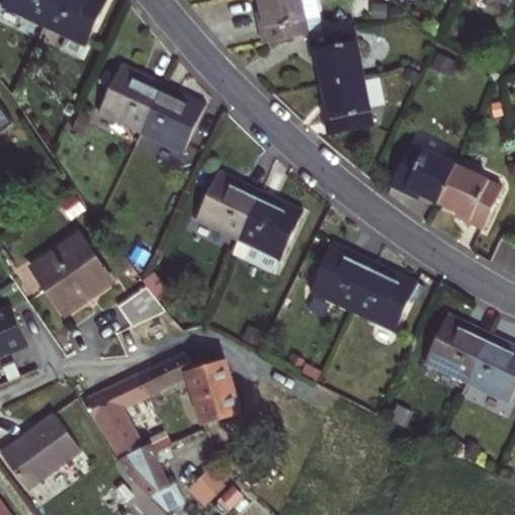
[(1,0),(43,20),(53,0),(1,0)]
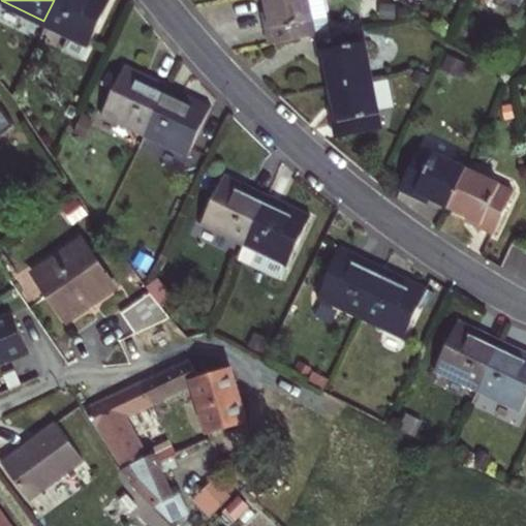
[(54,0),(43,21),(67,33),(60,47),(76,55),(84,41),(103,0),(54,0)]
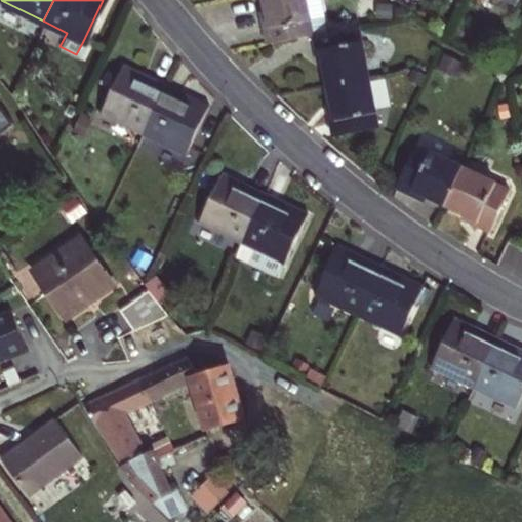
[(263,19),(268,46),(314,36),(307,0),(265,0),(268,17),(263,19)]
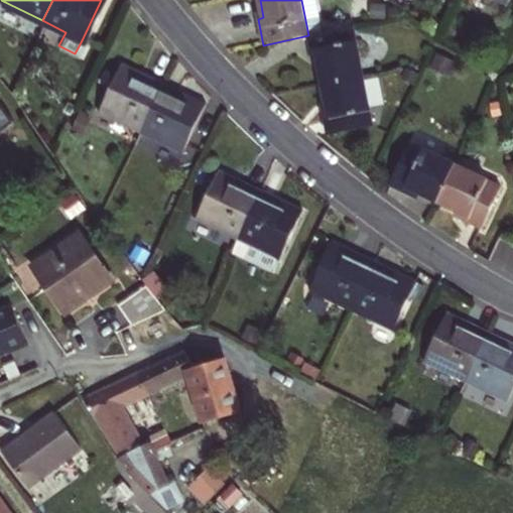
[(318,58),(324,84),(363,77),(354,26),(308,35),(312,58),(318,58)]
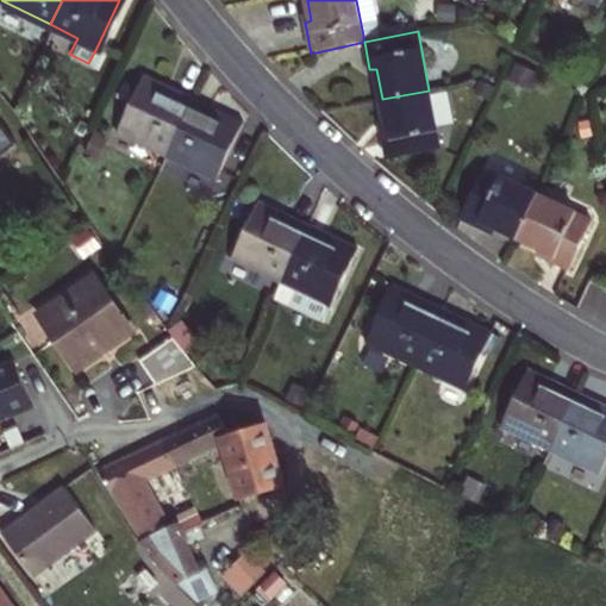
[(147,75),(118,130),(166,152),(193,98),(147,75)]
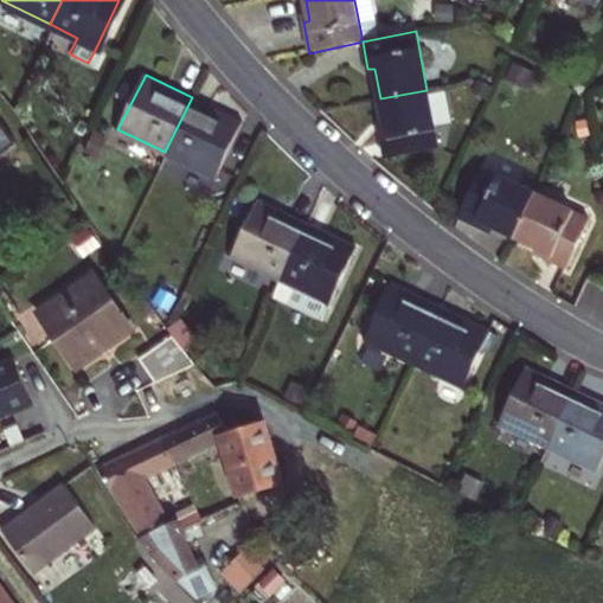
[(380,98),(387,130),(378,133),(384,160),(437,151),(427,90),(380,98)]
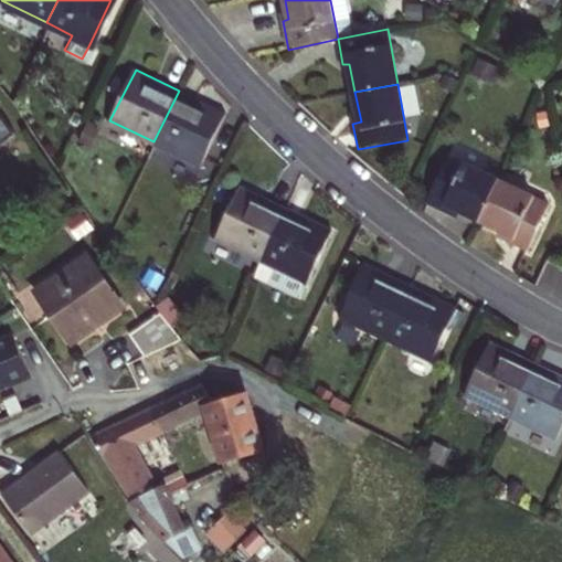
[(179,91),(154,141),(199,163),(224,112),(179,91)]
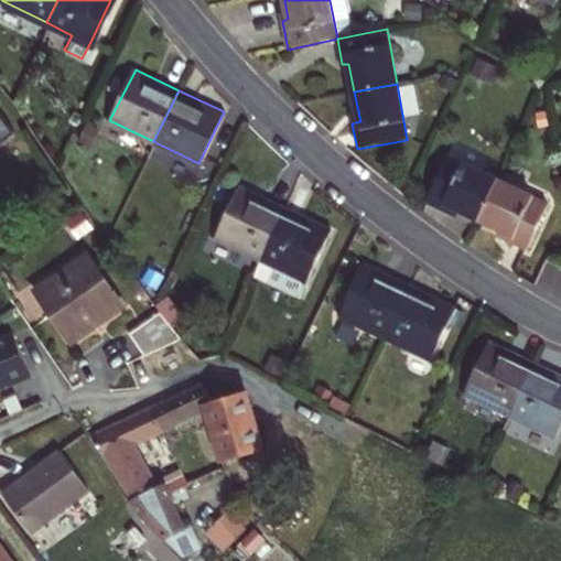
[(496,180),(448,155),(425,203),(449,215),(452,207),(477,219),(496,180)]
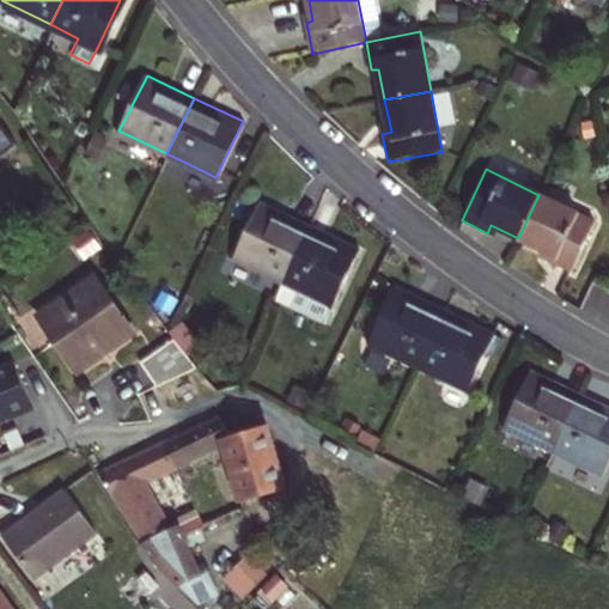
[(539,195),(518,238),(547,253),(544,260),(570,272),(594,221),(539,195)]
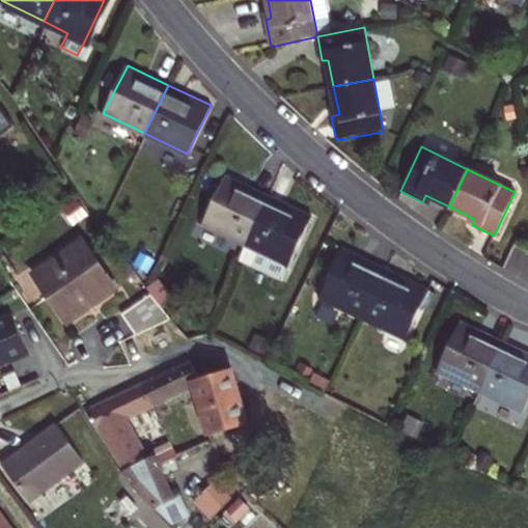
[(225,176),(201,224),(242,244),(266,196),(225,176)]
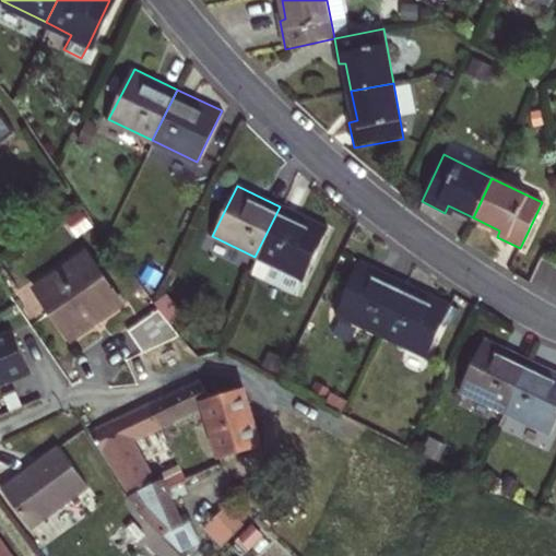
[(290,294),(294,292),(326,228),(280,206),(255,257),(269,264),(261,280),(290,294)]
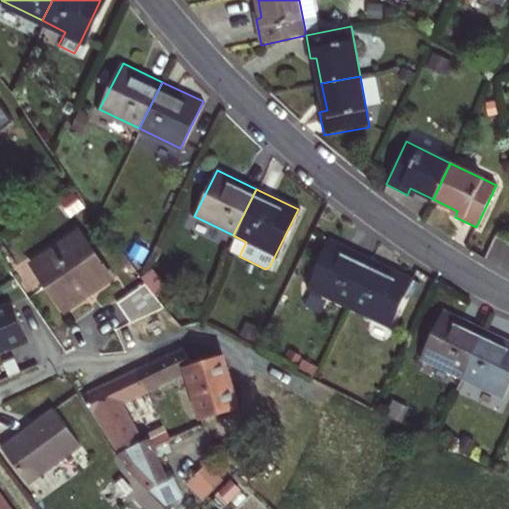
[(233,235),(227,250),(239,256),(246,242),(233,235)]
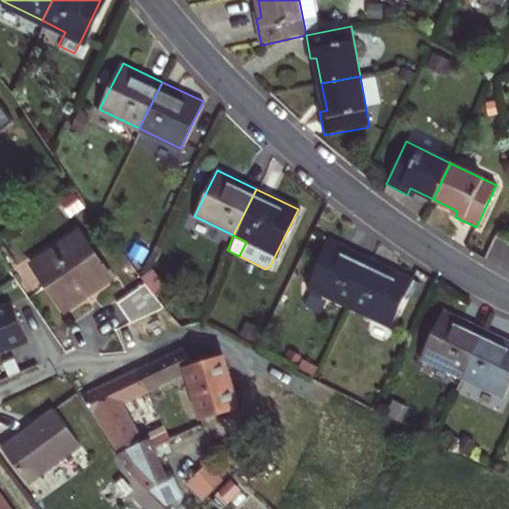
[(76,236),(29,269),(63,317),(111,284),(76,236)]
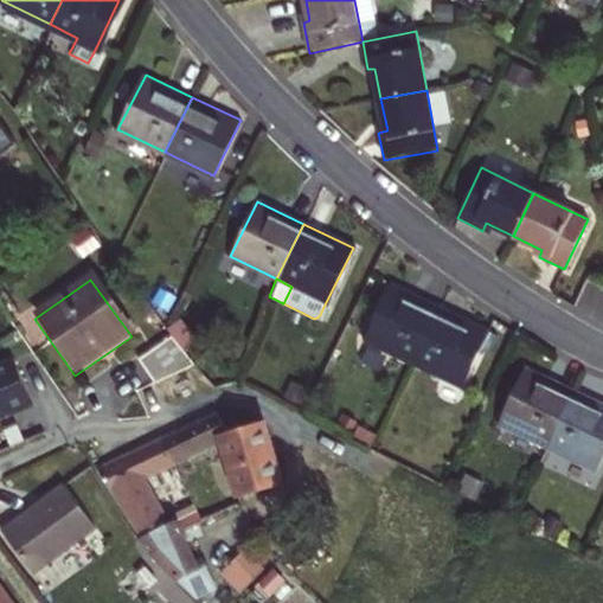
[(366,338),(412,359),(438,307),(392,286),(366,338)]
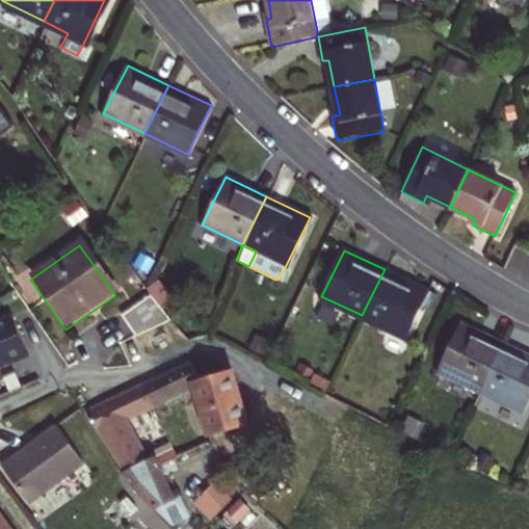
[(385,269),(362,315),(404,335),(426,289),(385,269)]
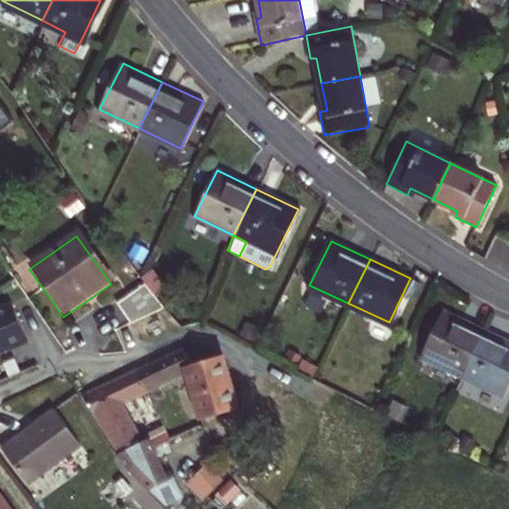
[(141,291),(111,306),(121,327),(156,309),(141,291)]
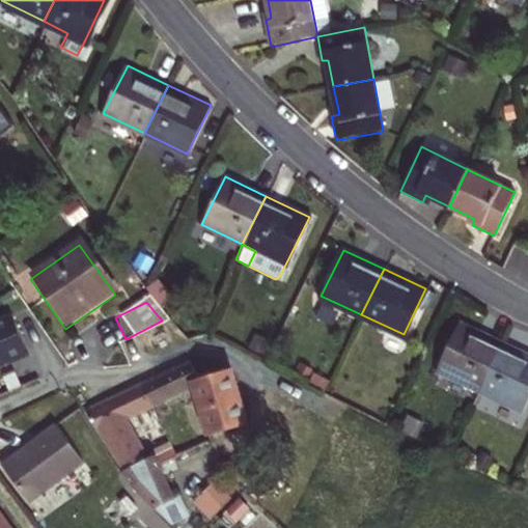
[(0,374),(29,361),(9,322),(0,327),(0,374)]
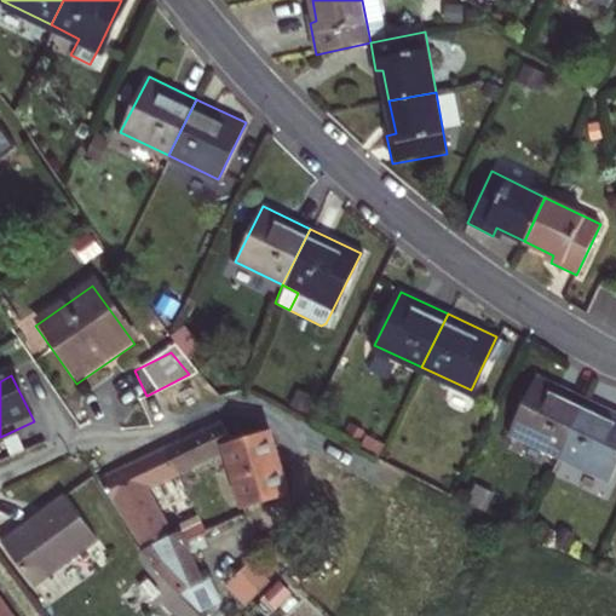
[(540,375),(511,430),(558,453),(585,398),(540,375)]
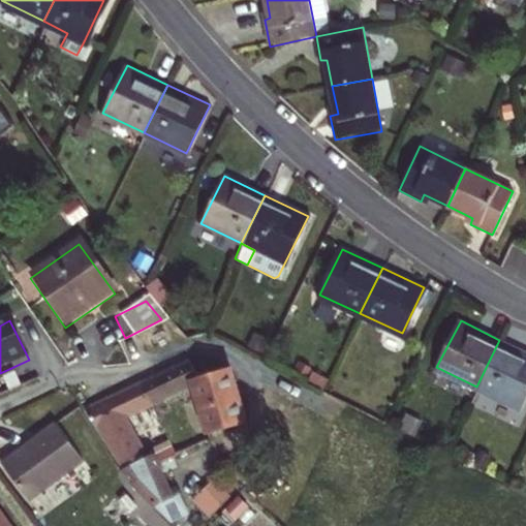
[(525,352),(499,340),(476,387),(470,400),(511,420),(517,406),(518,407),(525,390),(525,352)]
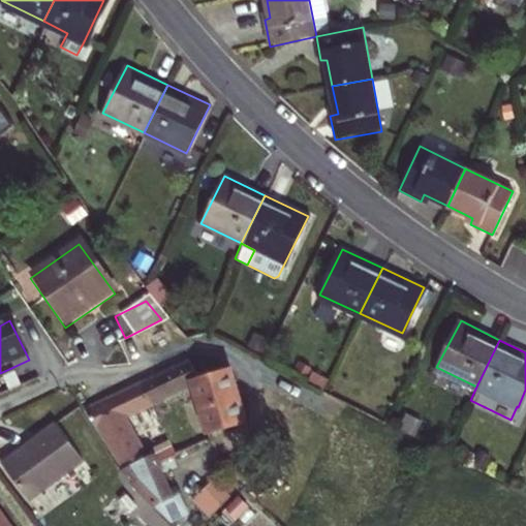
[(196,359),(138,390),(150,412),(192,392),(210,435),(248,419),(229,371),(219,375),(214,374),(211,373),(207,373),(203,373),(199,367),(197,362),(196,359)]
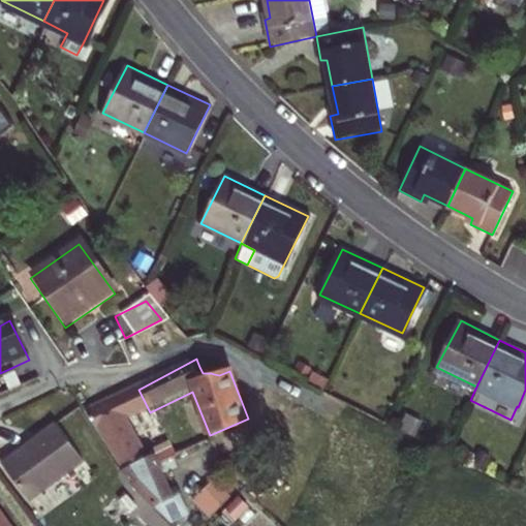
[(138,390),(88,413),(124,471),(144,460),(123,425),(150,412),(138,390)]
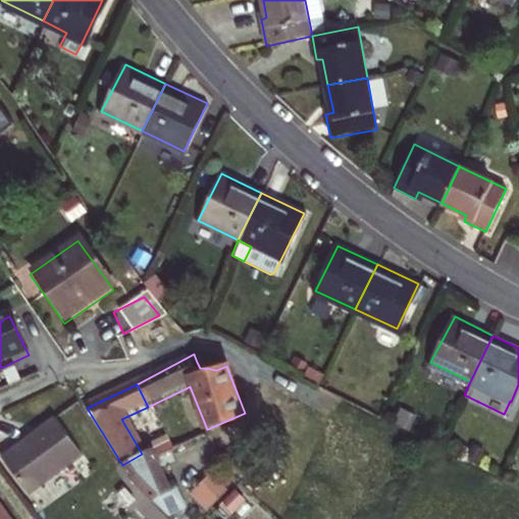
[(0,474),(14,495),(64,459),(37,422),(0,450),(0,474)]
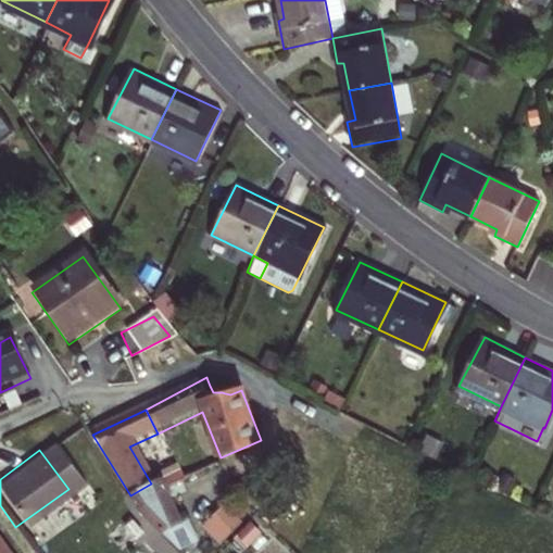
[(179,452),(170,456),(176,469),(183,482),(193,477),(179,452)]
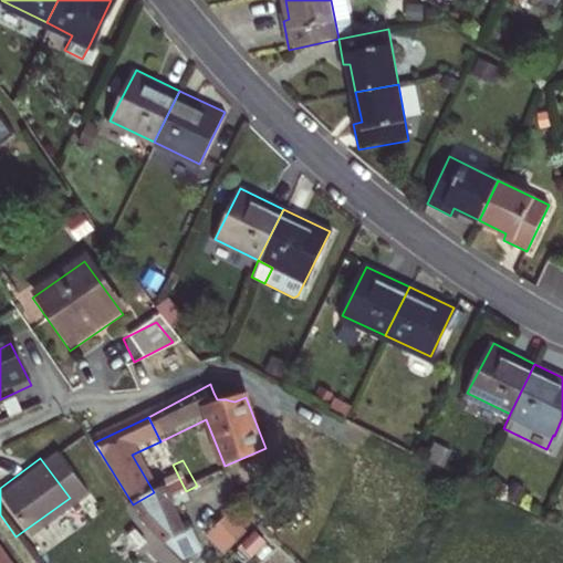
[(162,488),(154,492),(133,504),(148,529),(166,548),(185,534),(162,488)]
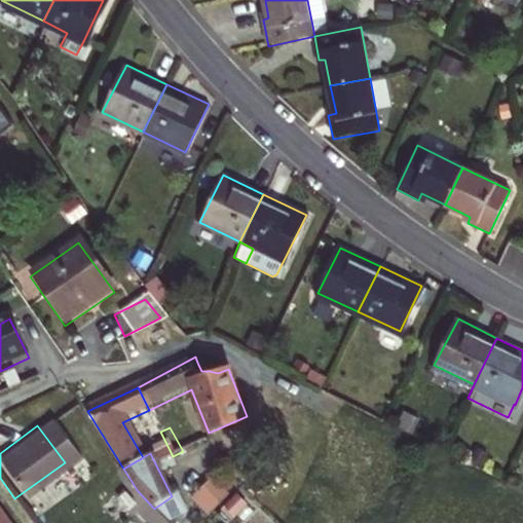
[(190,495),(206,515),(232,494),(217,475),(190,495)]
